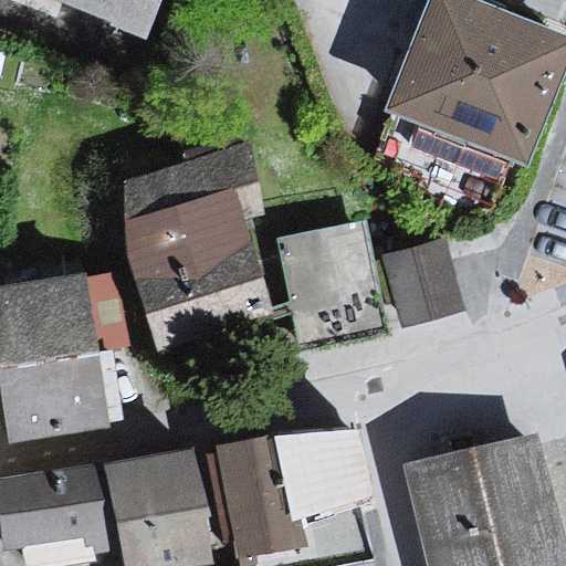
[(71,0),(137,25),(146,0),(71,0)]
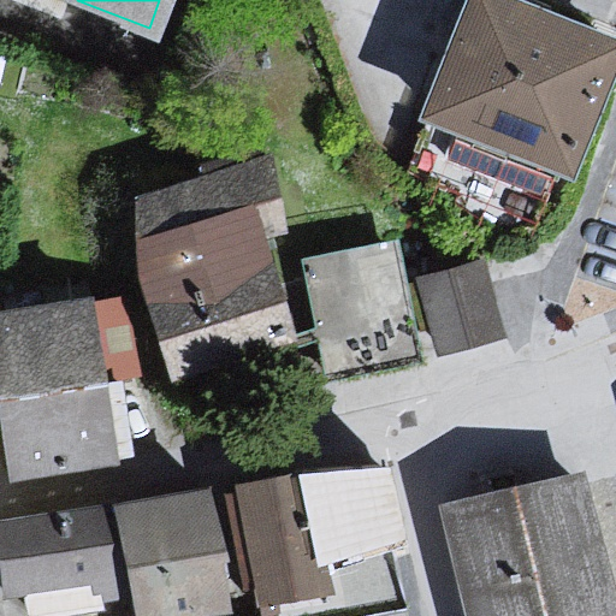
[(615,40),(615,39),(515,0),(471,0),(427,113),(566,167),(615,40)]
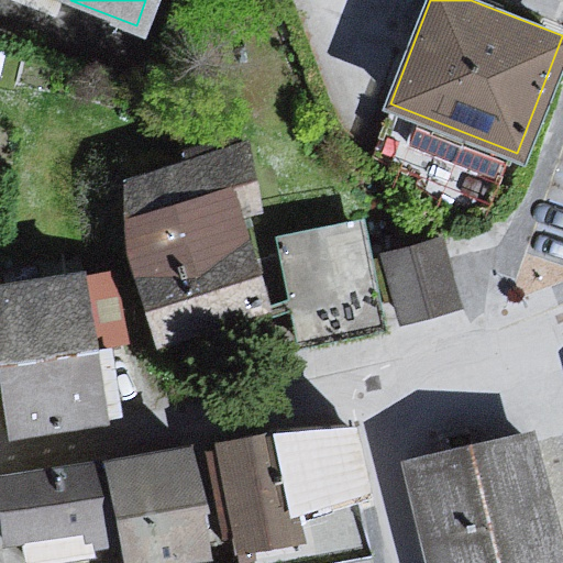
[(250,147),(123,187),(161,352),(274,323),(251,223),(272,217),(250,147)]
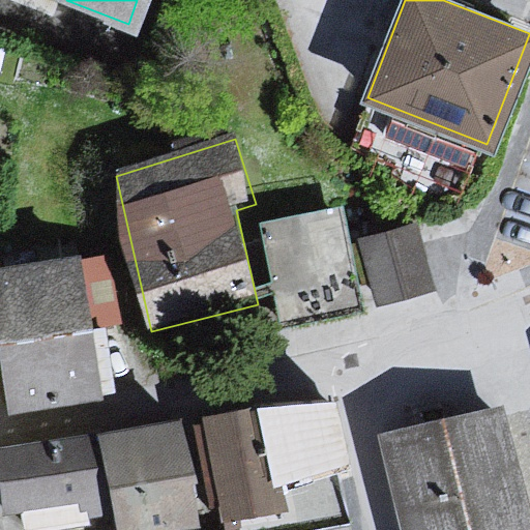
[(349,208),(259,223),(272,321),(366,308),(356,248),(349,208)]
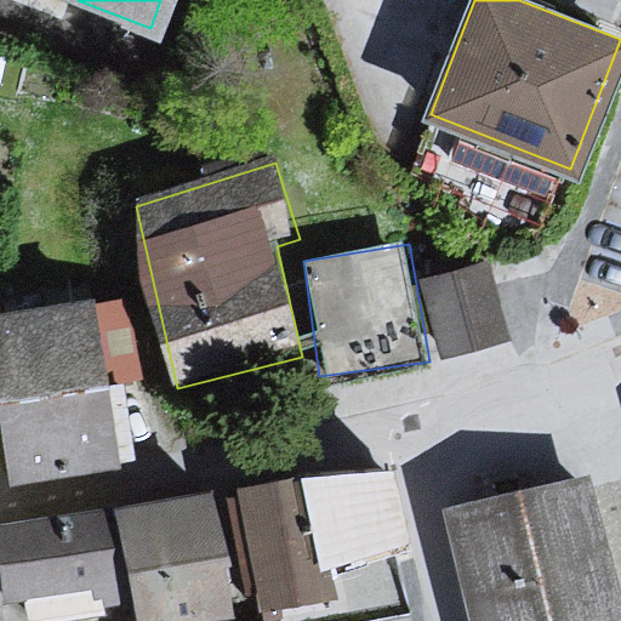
[(485,278),(417,291),(429,362),(505,345),(485,278)]
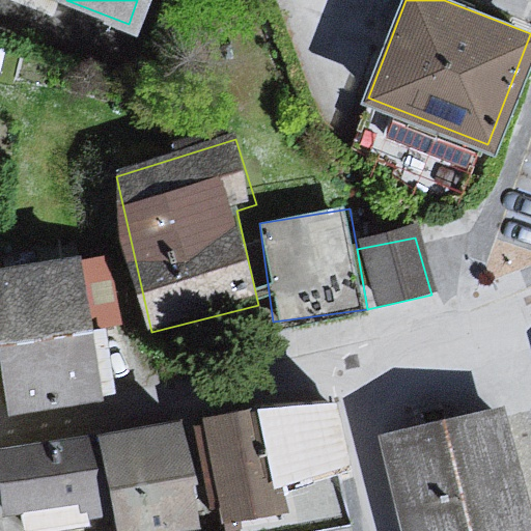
[(75,258),(0,268),(0,277),(17,401),(91,391),(75,258)]
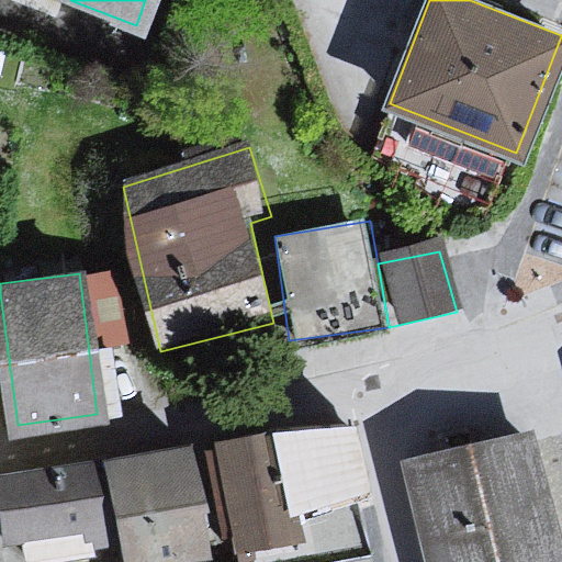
[(373,495),(356,423),(269,434),(209,440),(231,550),(302,540),(294,514),(373,495)]
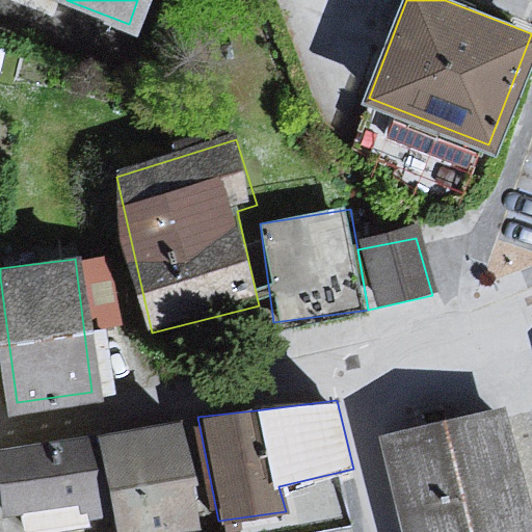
[(531,531),(531,511),(508,413),(388,441),(409,531),(531,531)]
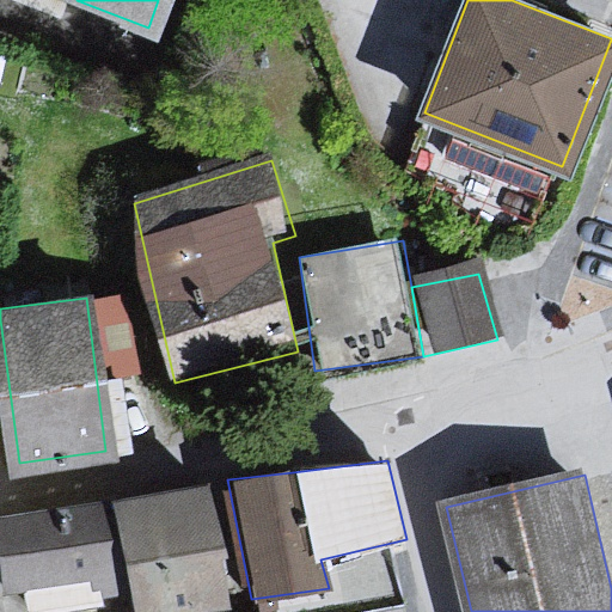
[(207,478),(110,499),(136,611),(175,611),(230,606),(207,478)]
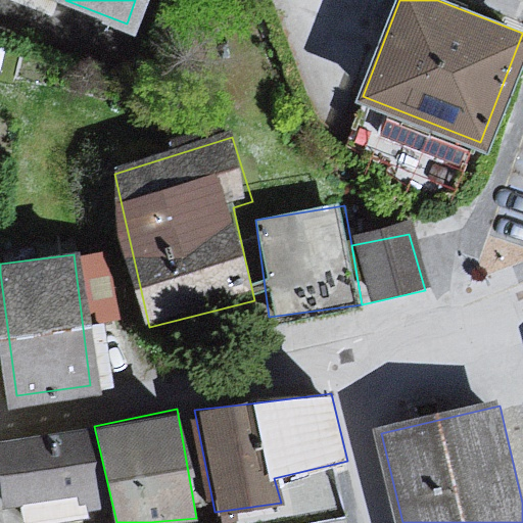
[(94,426),(0,436),(0,518),(112,504),(94,426)]
